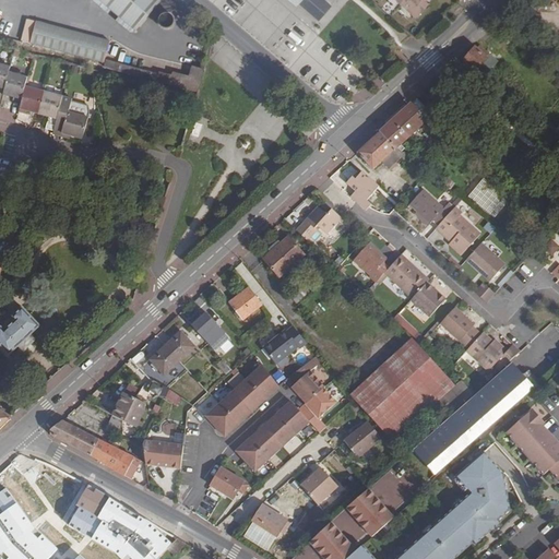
[(158,0),(98,0),(134,30),(158,0)]
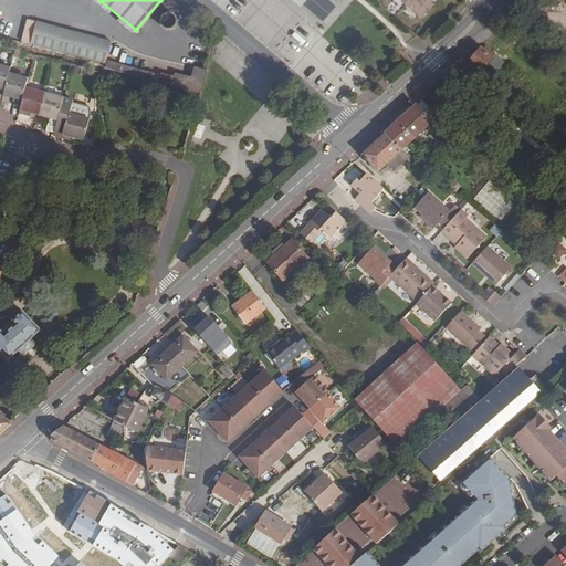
[(295,0),(301,4),(302,2),(322,21),(335,6),(327,0),(295,0)]
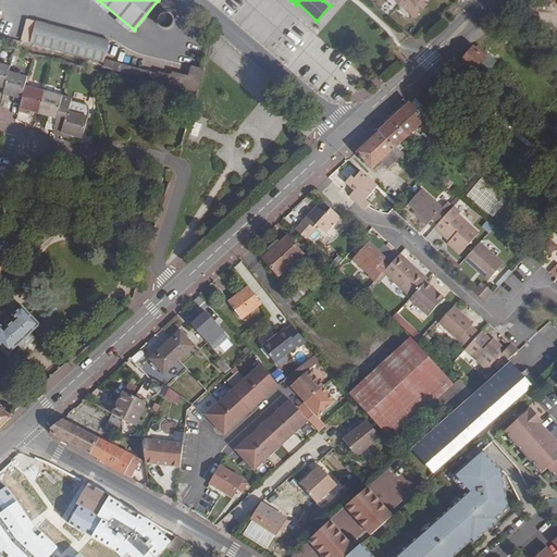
[(394,0),(413,20),(426,7),(421,1),(421,0),(394,0)]
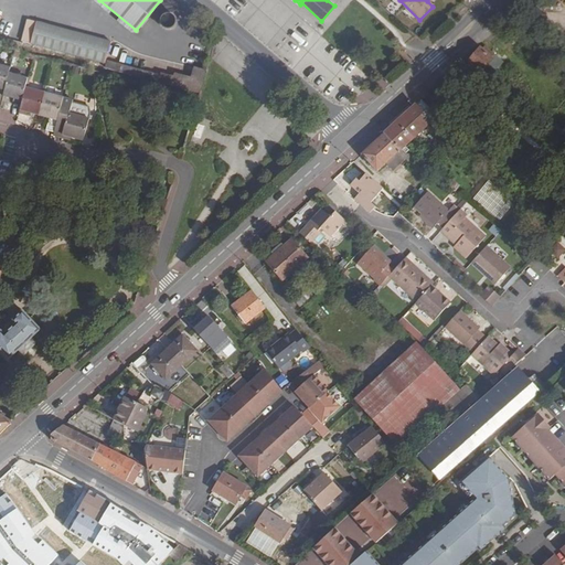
[(162,28),(164,30),(166,30),(169,30),(172,30),(174,28),(177,24),(177,22),(177,20),(176,18),(173,16),(171,13),(168,13),(164,14),(162,17),(160,19),(160,20),(160,22),(160,25),(162,28)]
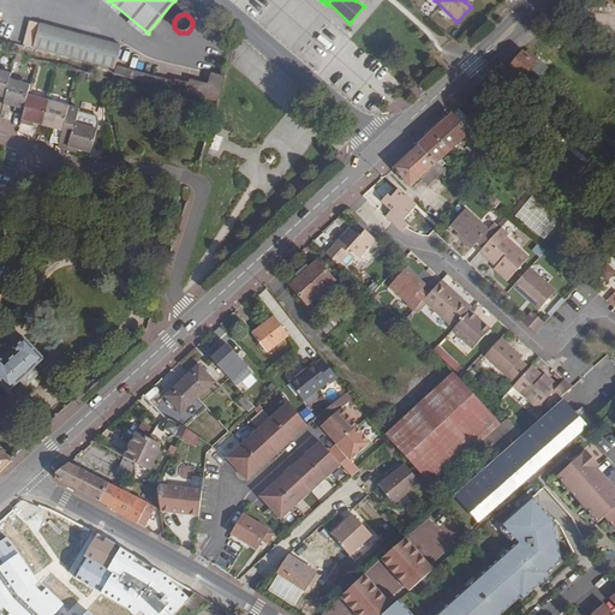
[(189,87),(143,75),(115,66),(121,43),(53,24),(45,55),(114,73),(218,102),(225,77),(212,75),(208,88),(190,83),(189,87)]
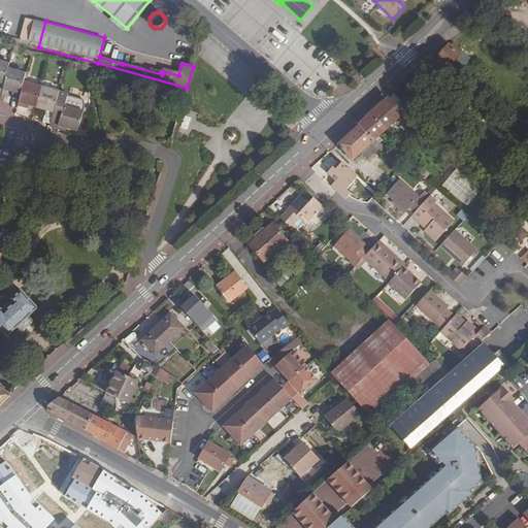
[(449,45),(437,58),(450,68),(457,60),(463,65),(469,58),(454,44),(451,47),(449,45)]
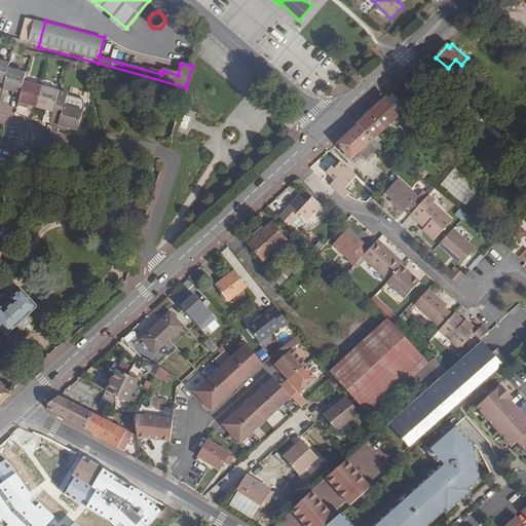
[(9,63),(0,60),(0,83),(4,85),(4,84),(8,68),(9,63)]
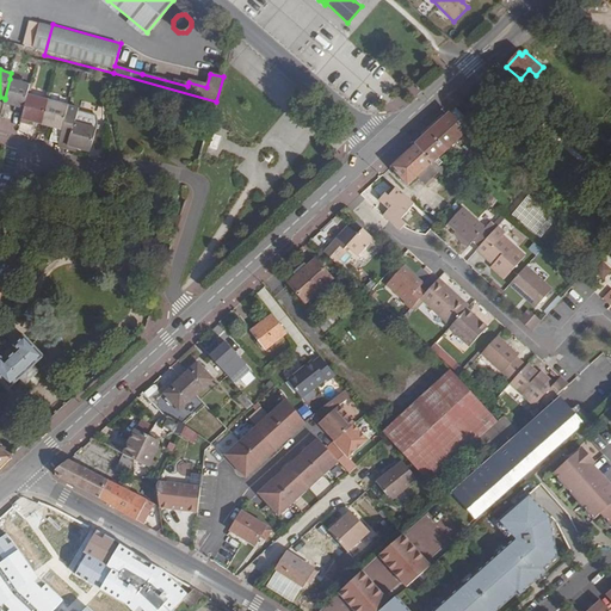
[(30,85),(10,79),(5,98),(5,99),(2,104),(14,107),(13,110),(23,112),(28,94),(30,85)]
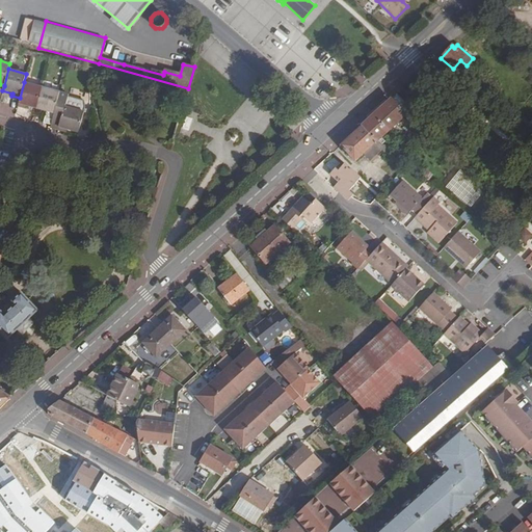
[(17,107),(25,109),(26,106),(36,109),(38,100),(42,87),(24,82),(20,98),(17,107)]
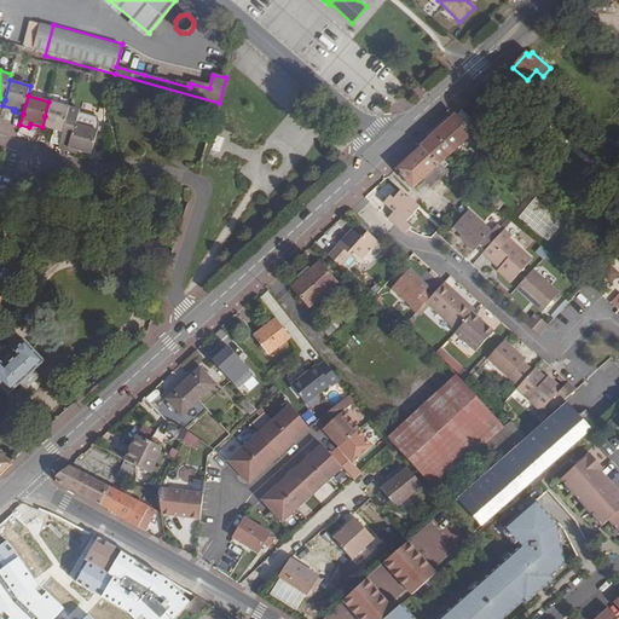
[(48,102),(45,116),(42,127),(53,129),(52,133),(62,136),(63,132),(65,122),(69,108),(48,102)]
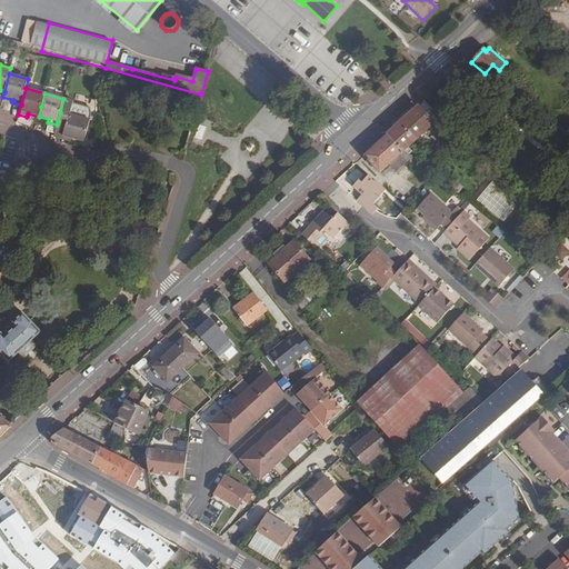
[(53,137),(62,139),(62,136),(72,139),(83,142),(89,121),(91,116),(90,108),(72,102),(73,101),(63,99),(60,112),(58,121),(57,125),(53,137)]
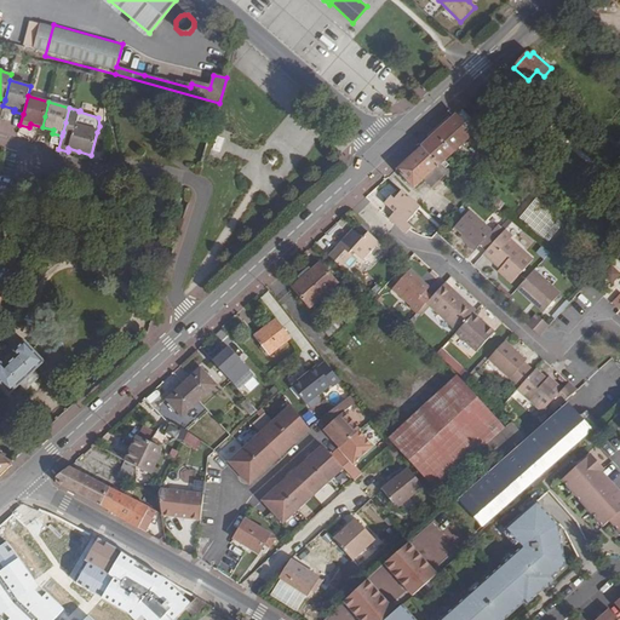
[(472,135),(454,115),(422,147),(438,165),(440,165),(445,168),(447,165),(442,161),(472,135)]
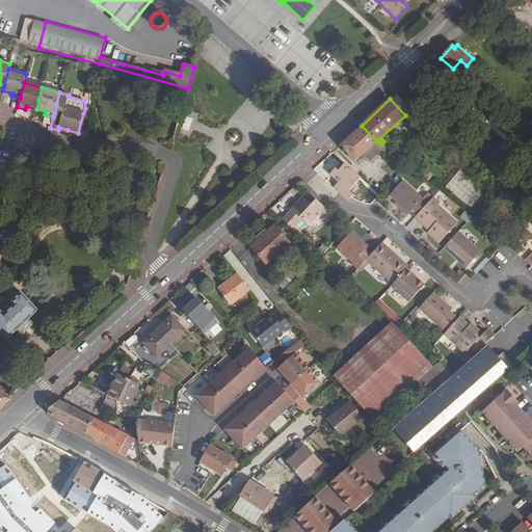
[(362,126),(340,147),(354,162),(364,154),(370,161),(384,147),(381,144),(377,141),(376,141),(362,126)]
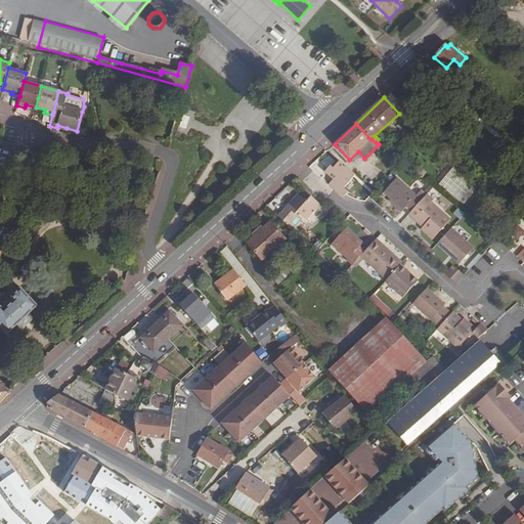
[(340,162),(333,169),(331,166),(324,173),(333,180),(329,185),(331,186),(344,198),(345,195),(346,194),(348,192),(344,188),(355,176),(340,162)]
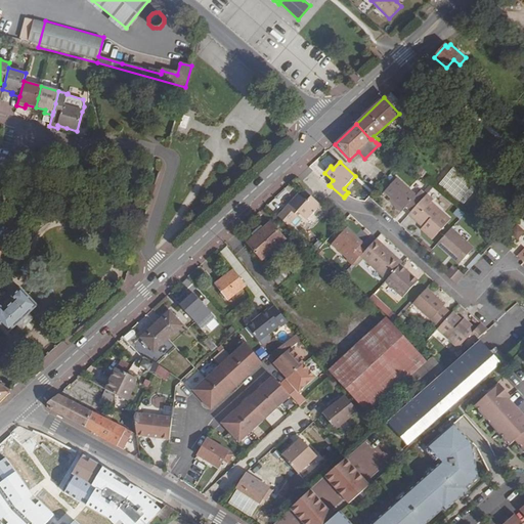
[(397,178),(384,192),(390,199),(403,210),(405,208),(410,212),(427,194),(421,189),(416,194),(397,178)]
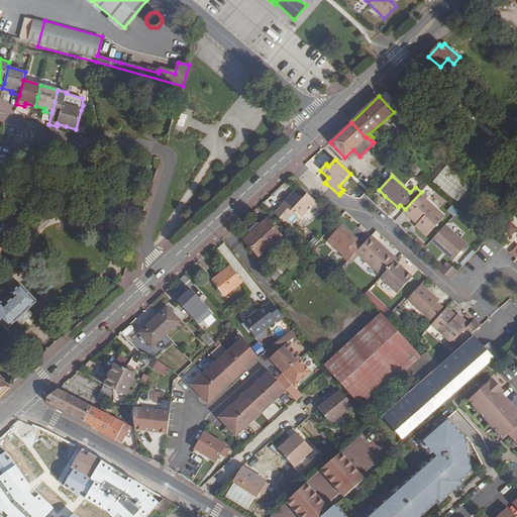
[(302,217),(316,203),(307,194),(307,193),(308,192),(308,190),(307,188),(306,187),(304,186),(302,186),(301,187),(300,188),(295,193),(294,191),(274,214),(285,224),(294,214),(290,211),(292,209),(302,217)]
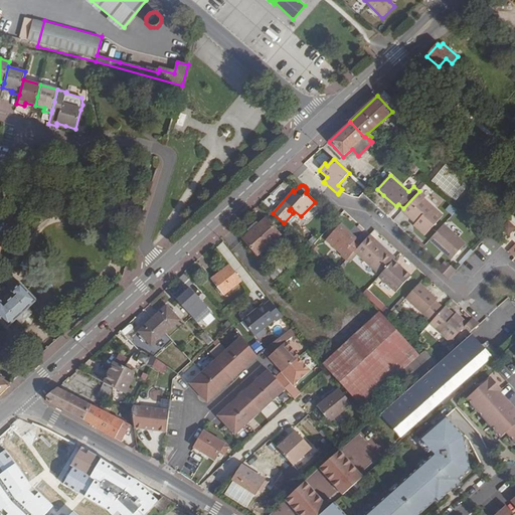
[(424,185),(419,191),(426,197),(432,191),(424,185)]
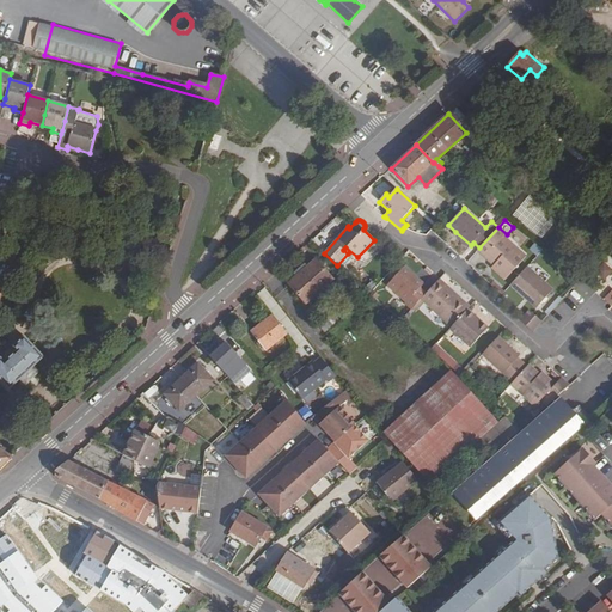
[(505,281),(526,257),(503,237),(506,234),(499,227),(479,248),(477,250),(494,265),(491,269),(505,281)]
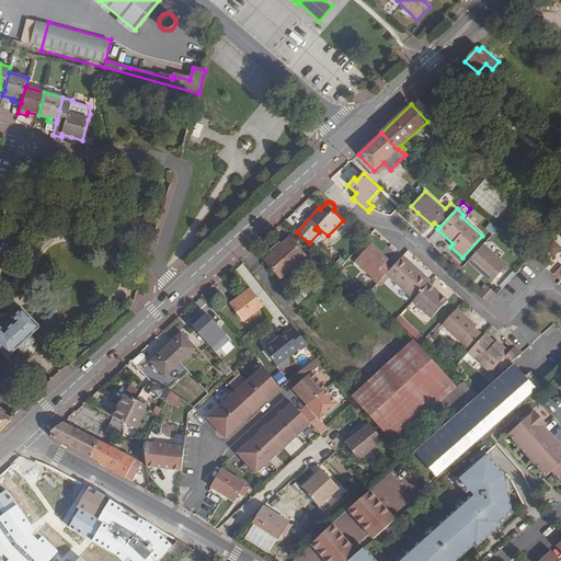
[(146,220),(158,224),(160,216),(149,213),(146,220)]
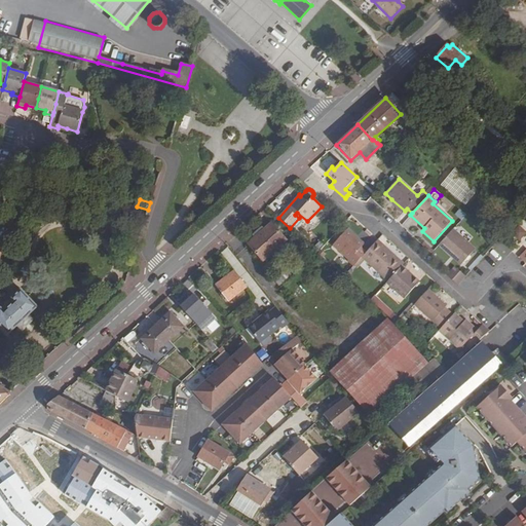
[(263,261),(287,240),(271,224),(264,229),(262,227),(253,235),(255,238),(248,245),(263,261)]
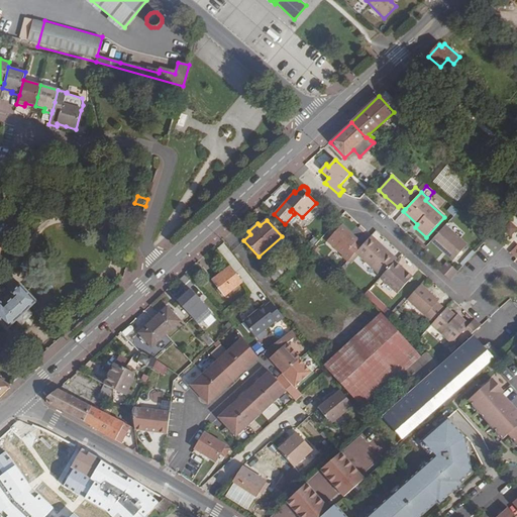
[(516,227),(509,220),(499,229),(508,238),(516,229),(516,227)]
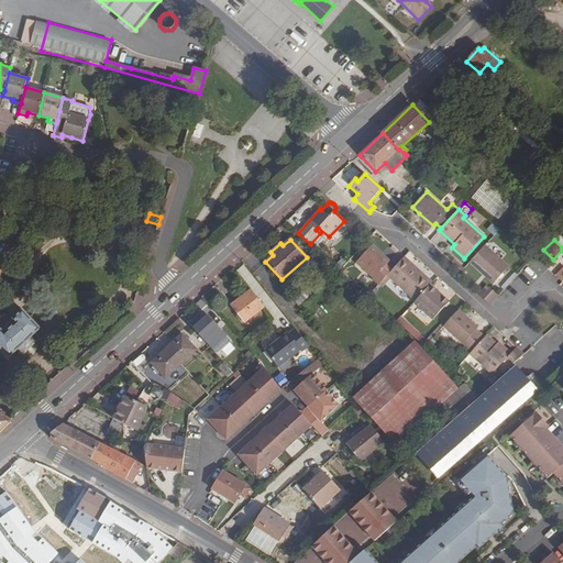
[(388,261),(373,245),(356,263),(373,278),(372,278),(378,285),(384,279),(392,271),(385,264),(388,261)]
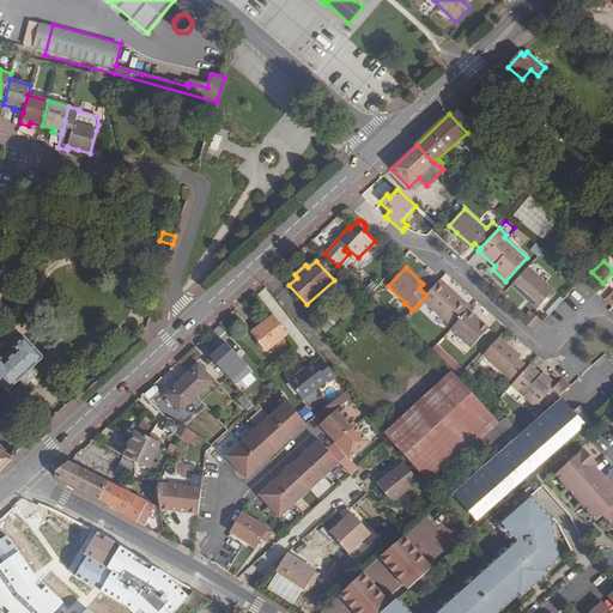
[(553,291),(528,267),(511,286),(527,299),(528,298),(539,308),(553,291)]
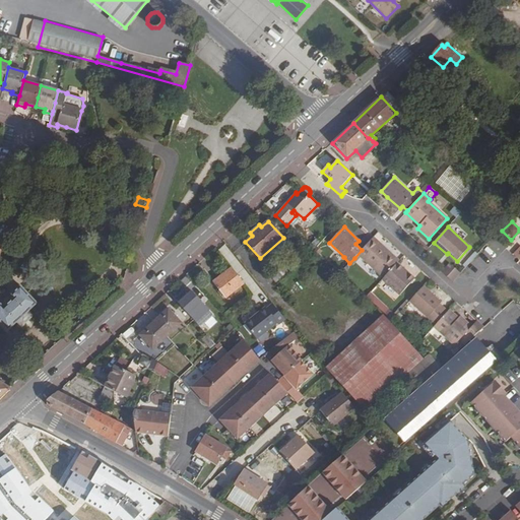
[(507,249),(511,244),(498,233),(494,238),(507,249)]
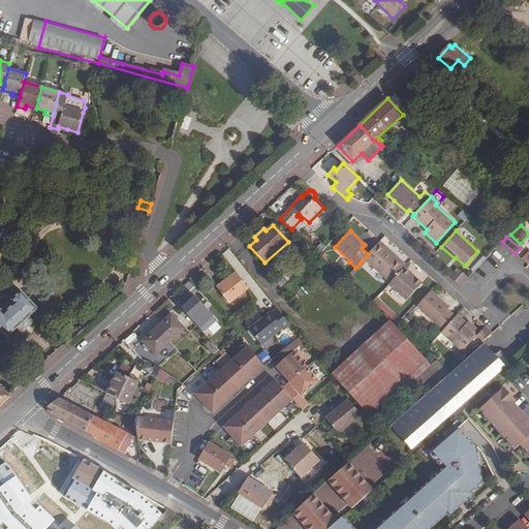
[(394,258),(396,256),(379,242),(378,243),(394,258)]
